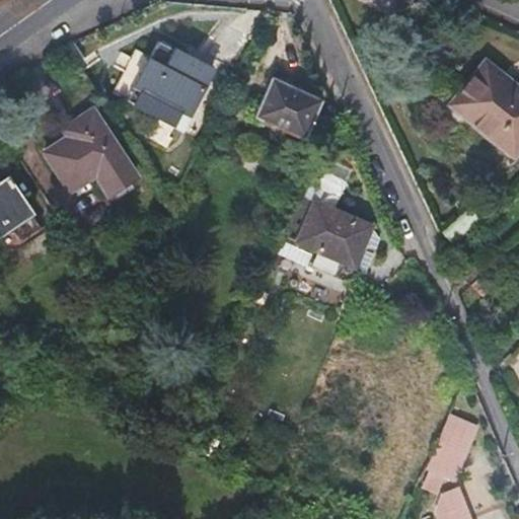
[(132,87),(187,118),(211,72),(156,44),(143,68),(132,87)]
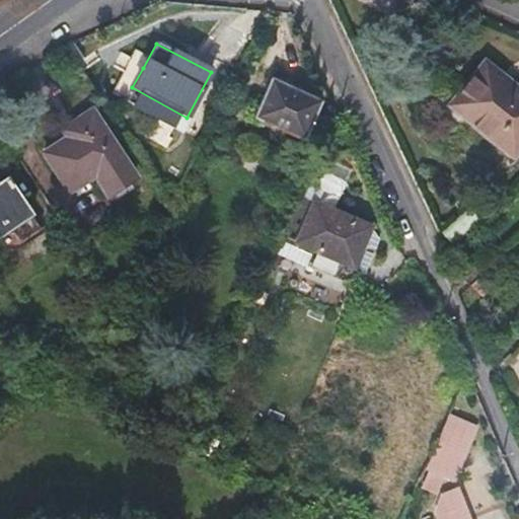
[(518,81),(489,57),(454,97),(515,149),(518,144),(518,81)]
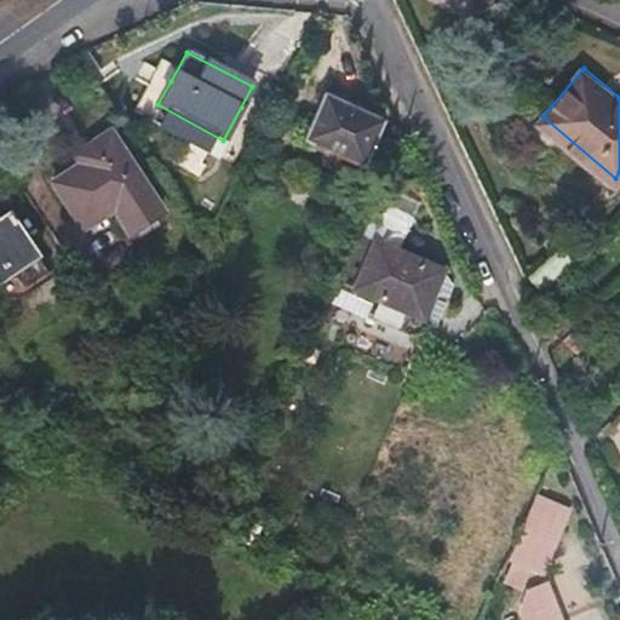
[(212,160),(223,141),(158,104),(171,81),(154,72),(130,116),(212,160)]
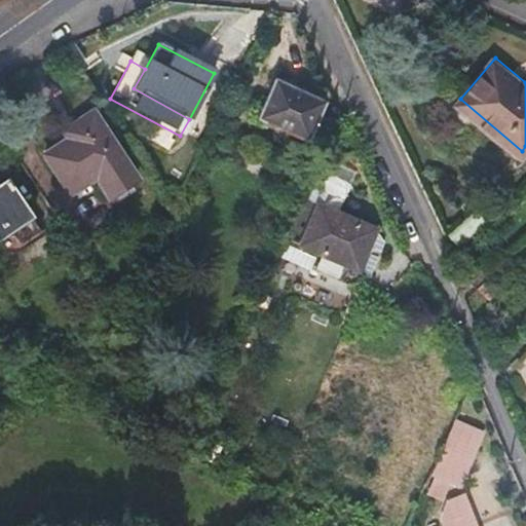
[(275,80),(258,119),(308,142),(325,103),(275,80)]
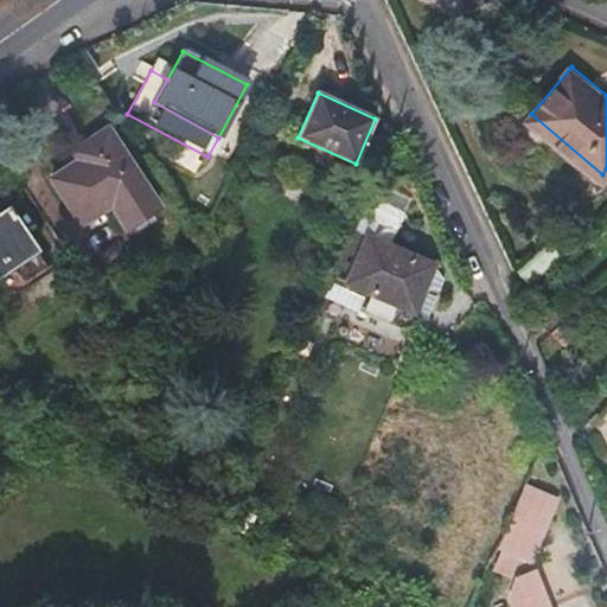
[(91,153),(50,179),(77,225),(110,204),(125,229),(155,209),(108,132),(87,144),(91,153)]
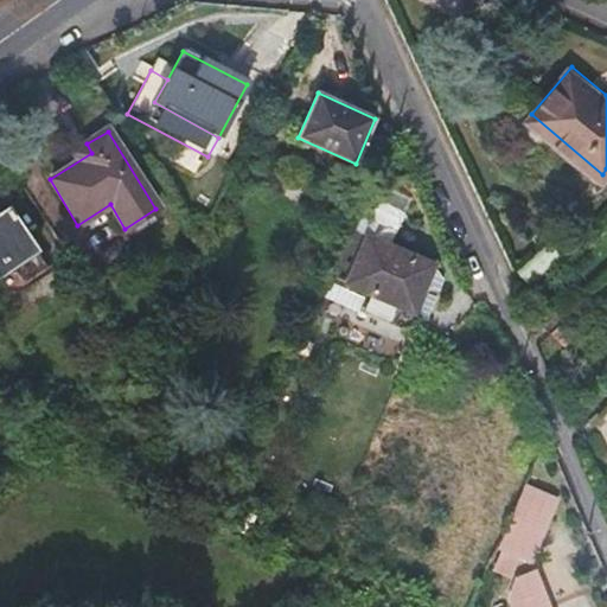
[(388,189),(375,228),(396,235),(409,195),(388,189)]
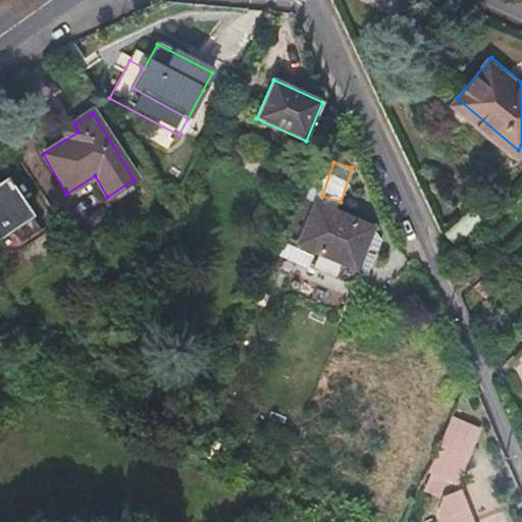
[(0,183),(0,238),(8,232),(17,246),(38,231),(29,219),(30,216),(4,179),(0,183)]
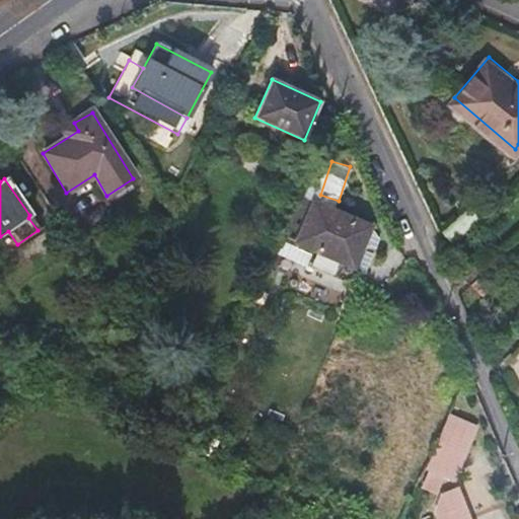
[(76,220),(103,204),(88,179),(61,197),(76,220)]
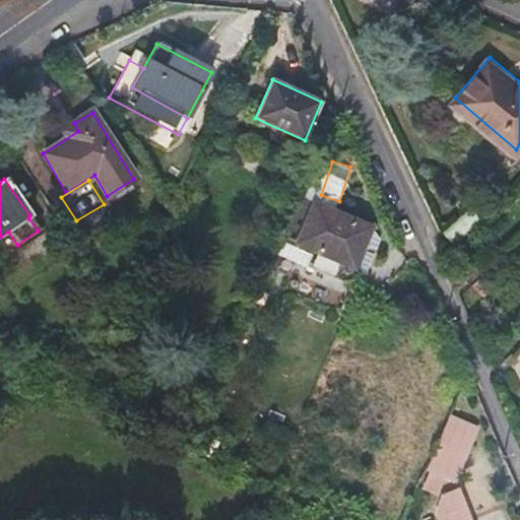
[(371,229),(300,197),(282,237),(353,268),(371,229)]
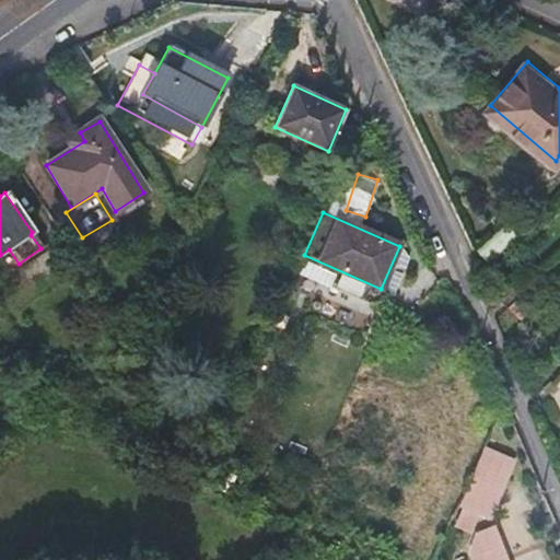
[(496,296),(508,308),(522,293),(526,289),(514,278),(496,296)]
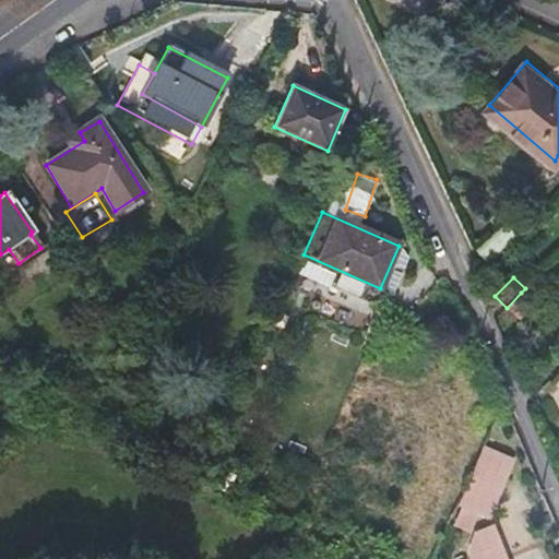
[(521,293),(507,308),(518,319),(533,304),(521,293)]
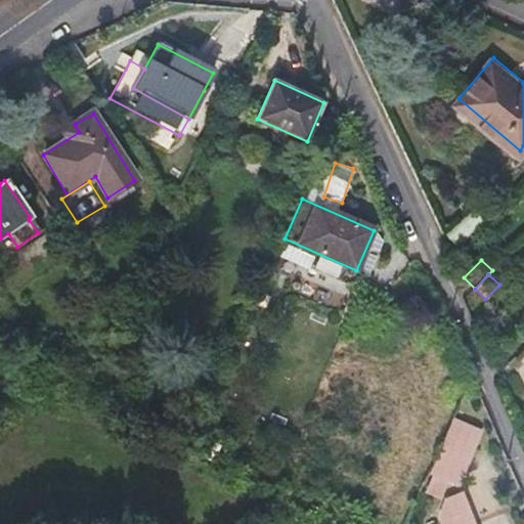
[(435,356),(431,364),(445,370),(448,363),(435,356)]
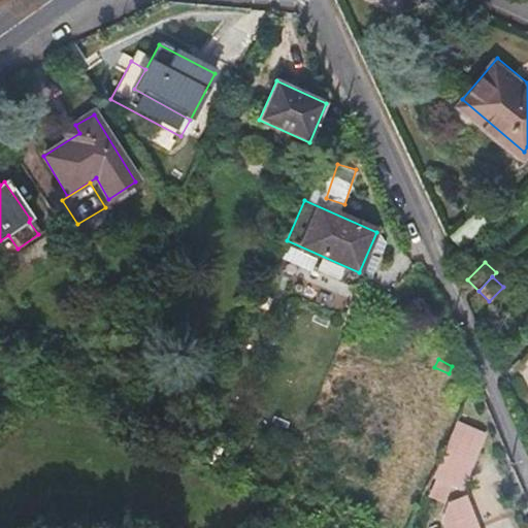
[(488,433),(457,421),(433,477),(436,479),(429,497),(444,504),(453,486),(463,490),(488,433)]
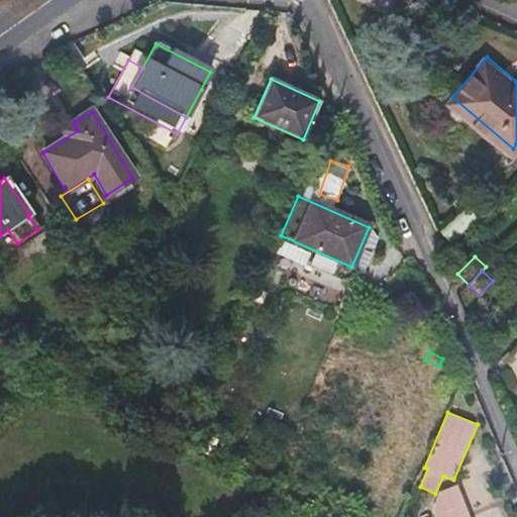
[(470,516),(456,486),(438,493),(432,510),(435,516),(470,516)]
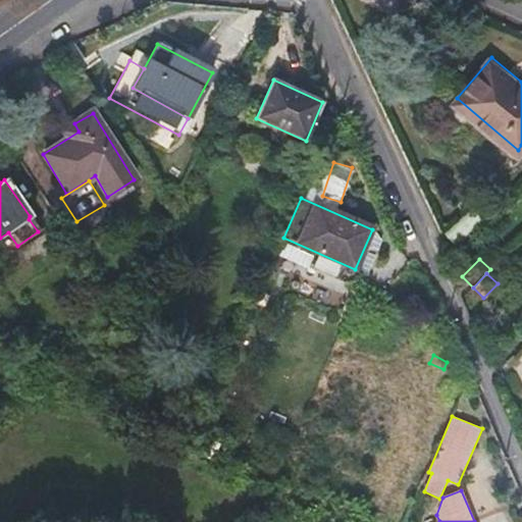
All buildings are outlined.
